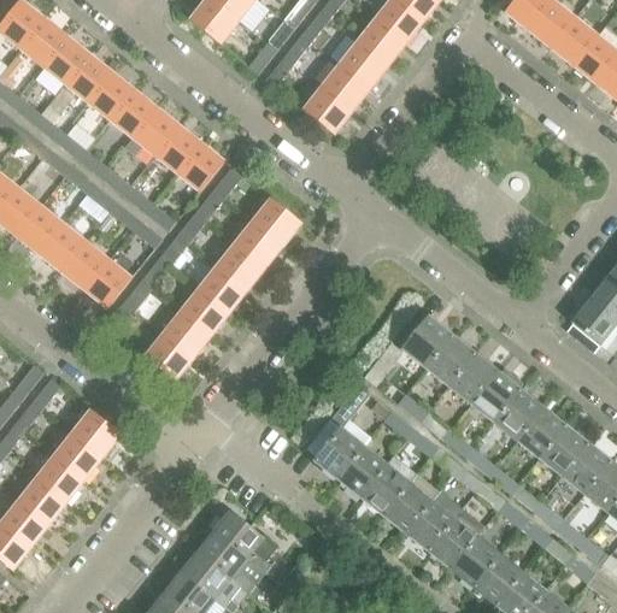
[(0,27),(0,33),(19,49),(45,18),(22,0),(0,27)]
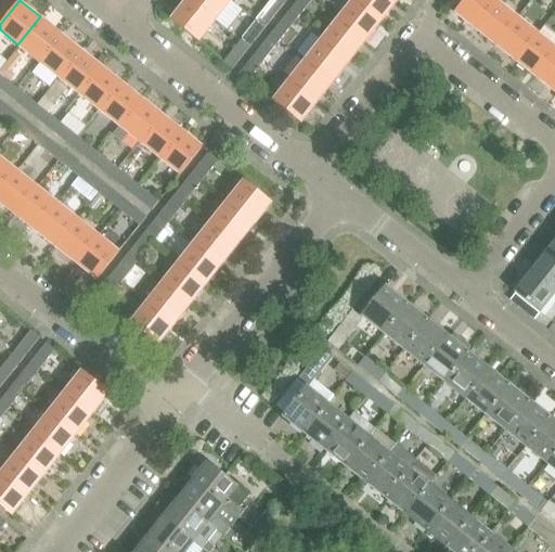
[(197,41),(215,21),(189,0),(184,0),(170,18),(197,41)]
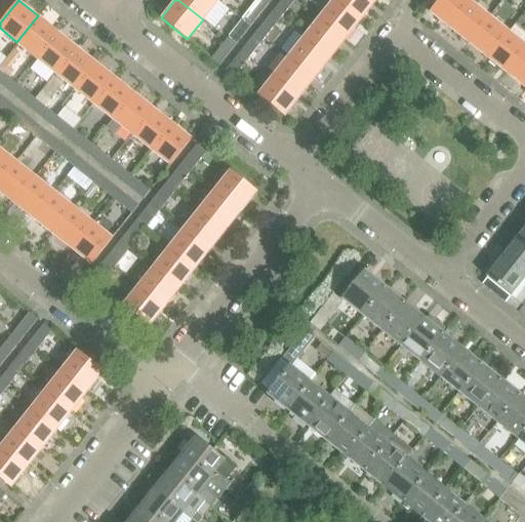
[(178,0),(203,19),(217,0),(178,0)]
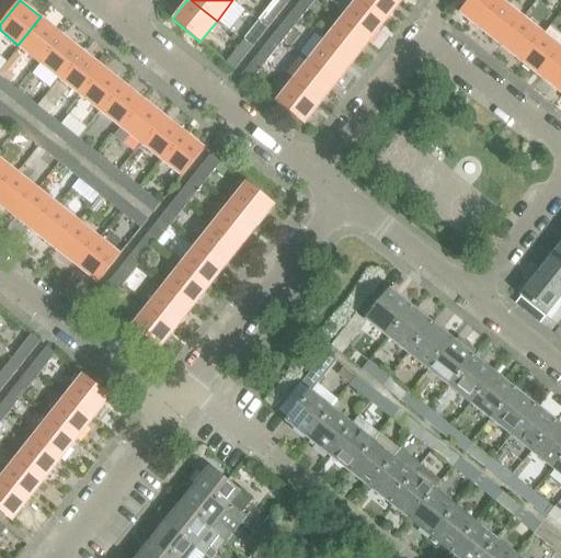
[(299,0),(289,12),(297,18),(311,0),(299,0)]
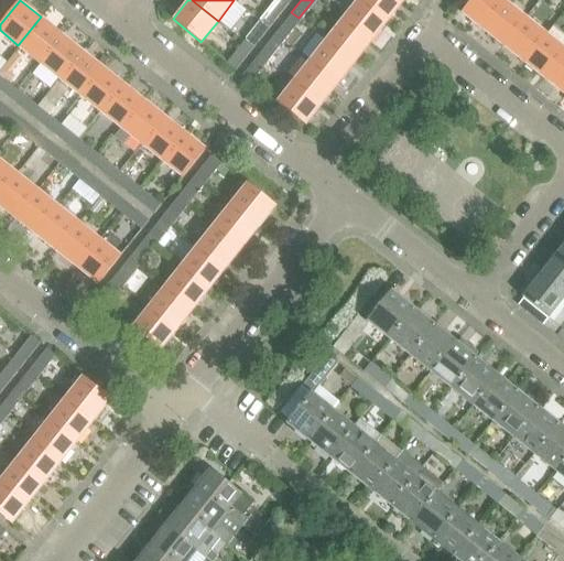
[(357,0),(343,19),(370,41),(387,21),(360,0),(357,0)]
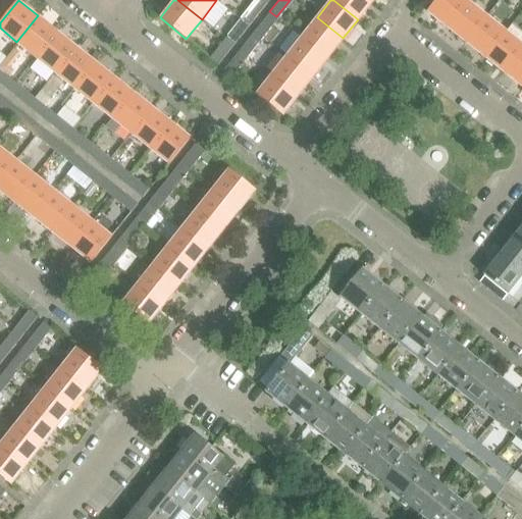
[(333,0),(358,19),(373,0),(333,0)]
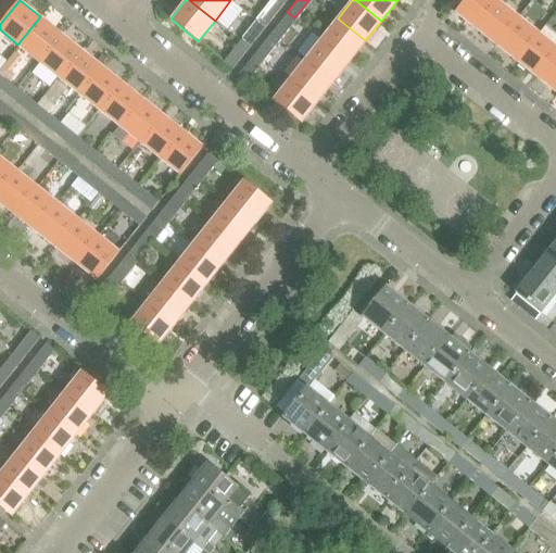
[(464,0),(454,12),(476,28),(497,0),(464,0)]
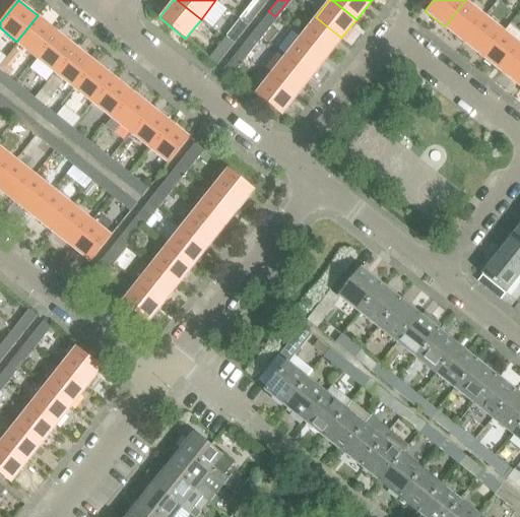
[(445,26),(463,41),(483,15),(465,0),(445,26)]
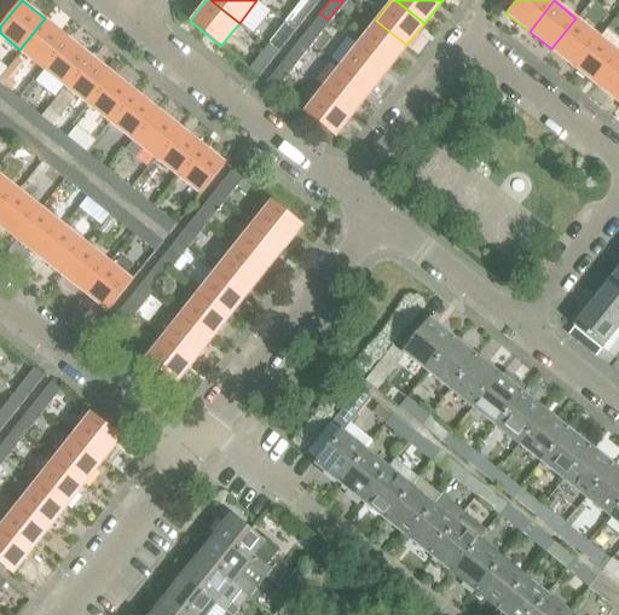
[(304,1),(285,24),(294,30),(312,7),(304,1)]
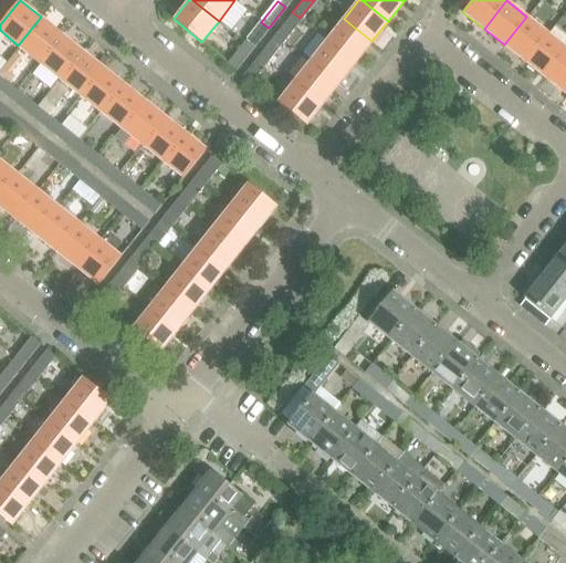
[(292,12),(275,32),(283,39),(300,18),(292,12)]
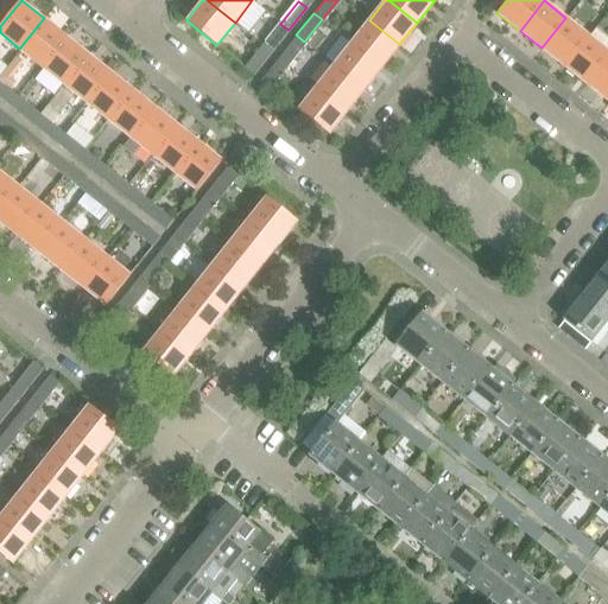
[(27,55),(40,65),(65,35),(44,18),(19,49),(20,50),(27,55)]
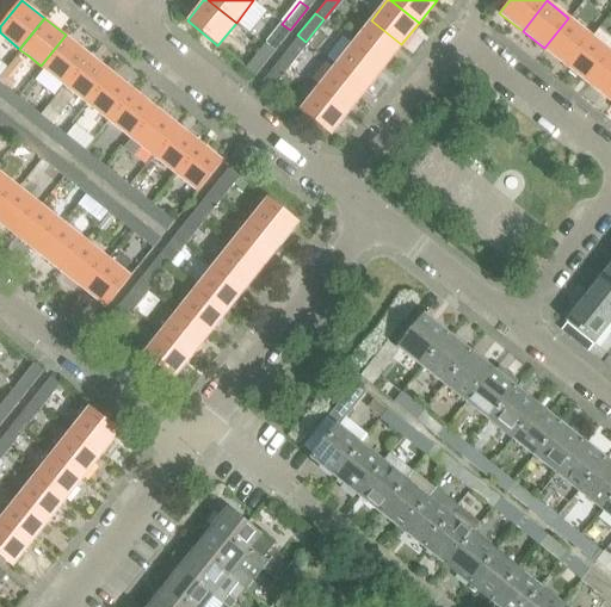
[(544,48),(567,66),(591,36),(568,18),(544,48)]
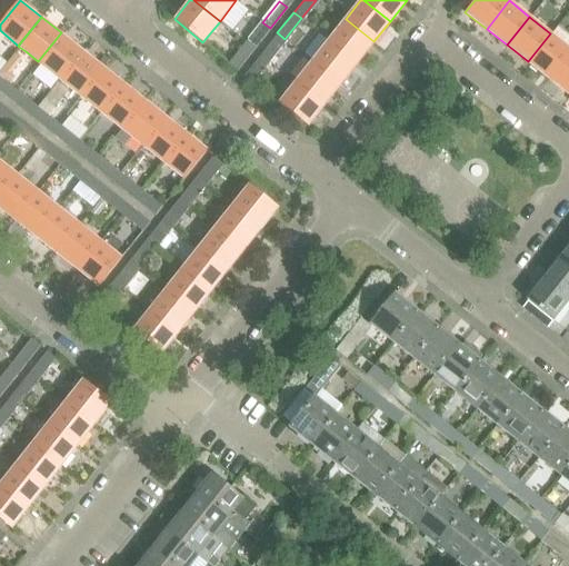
[(346,19),(329,40),(358,62),(373,41),(346,19)]
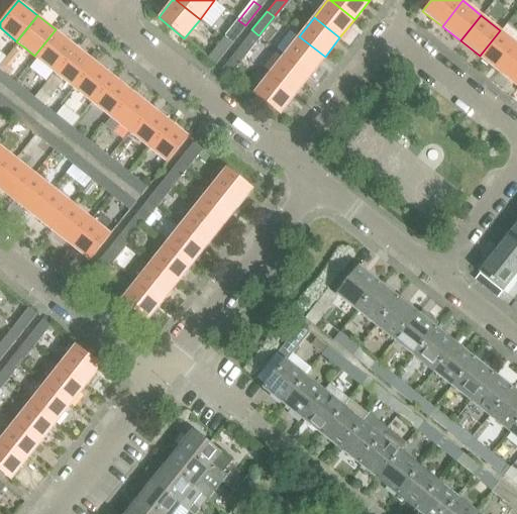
[(238,20),(226,35),(232,41),(245,25),(238,20)]
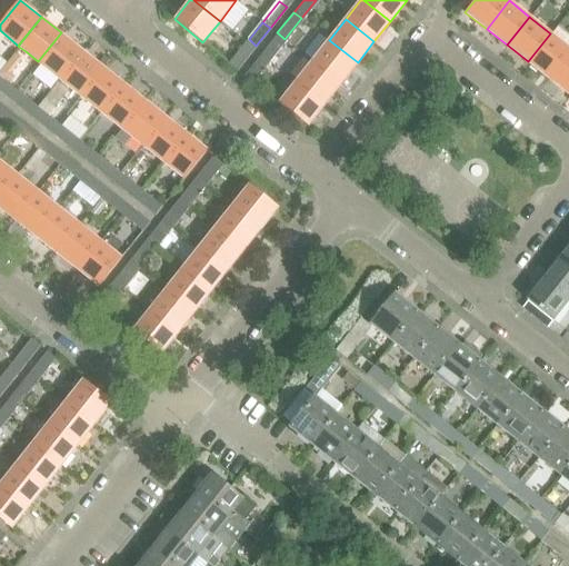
[(38,61),(59,78),(81,49),(61,32),(38,61)]
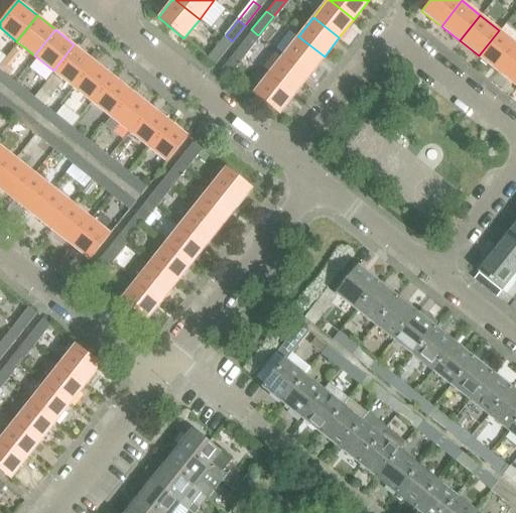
[(251,29),(237,47),(244,53),(258,35),(251,29)]
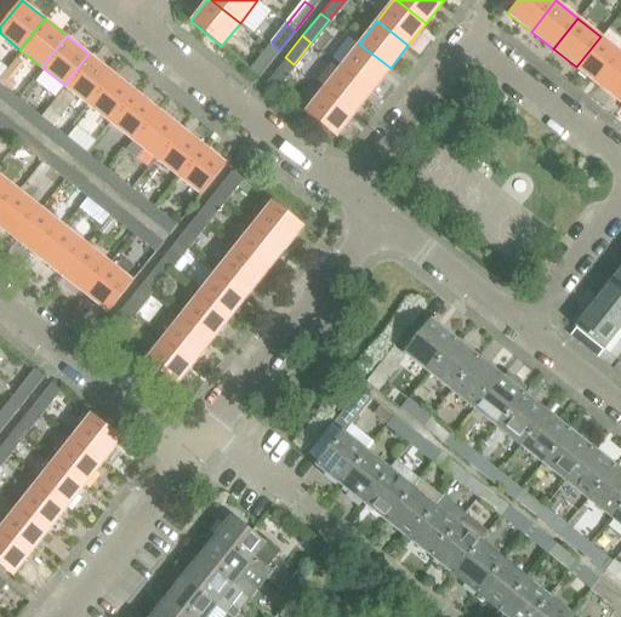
[(576,67),(598,85),(620,56),(620,52),(600,36),(576,67)]
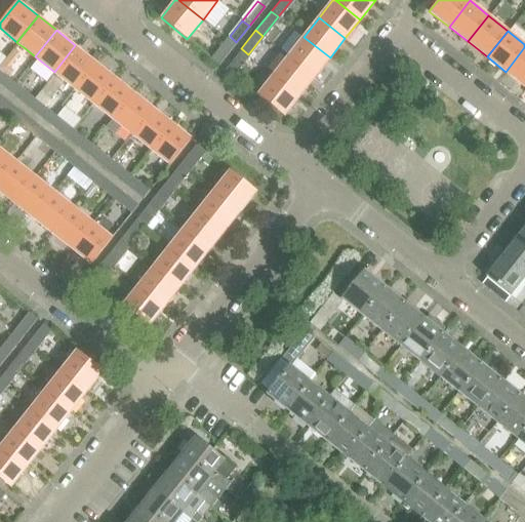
[(221,61),(236,42),(230,36),(214,54),(221,61)]
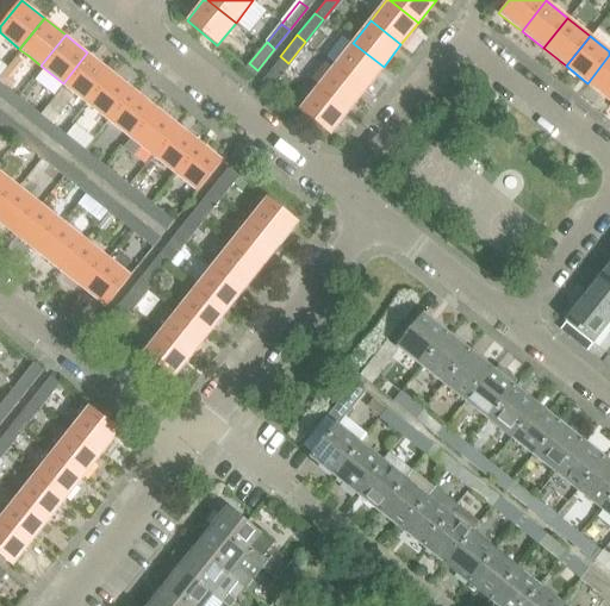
[(353,43),(335,64),(366,89),(384,67),(353,43)]
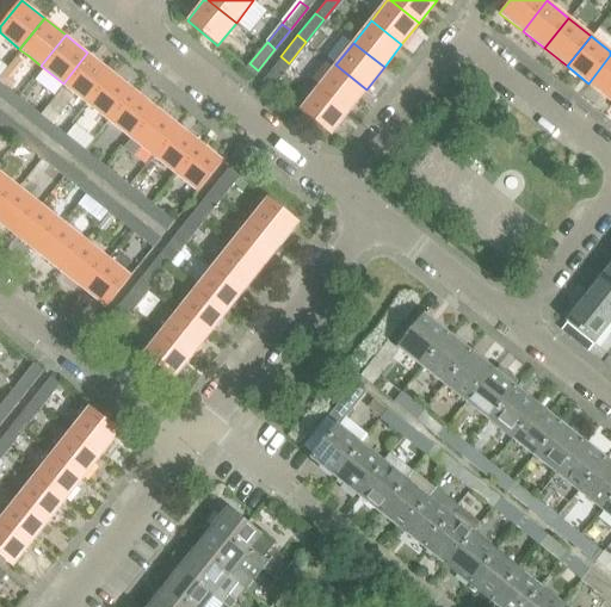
[(20,50),(0,75),(0,80),(10,90),(17,81),(11,76),(28,55),(20,50)]
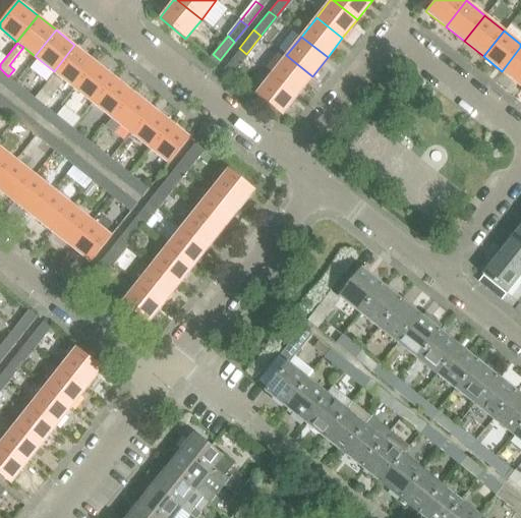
[(54,71),(72,87),(94,60),(74,45),(54,71)]
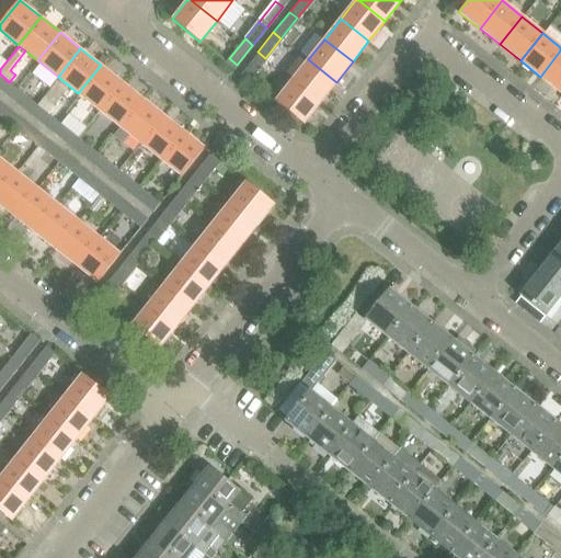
[(560,50),(540,77),(560,92),(560,50)]
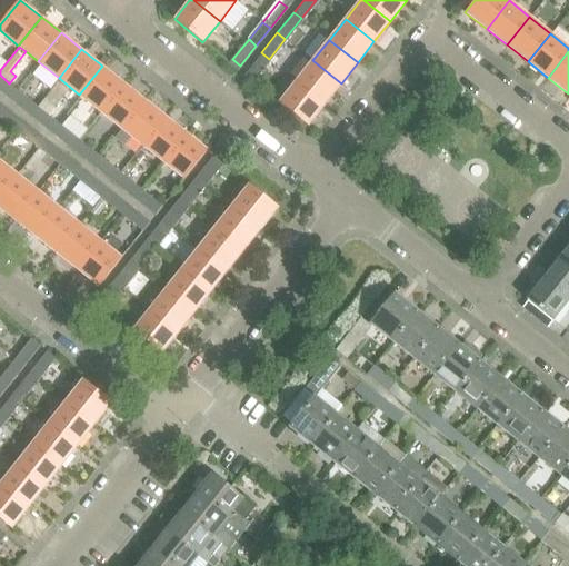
[(252,80),(269,59),(261,52),(245,73),(252,80)]
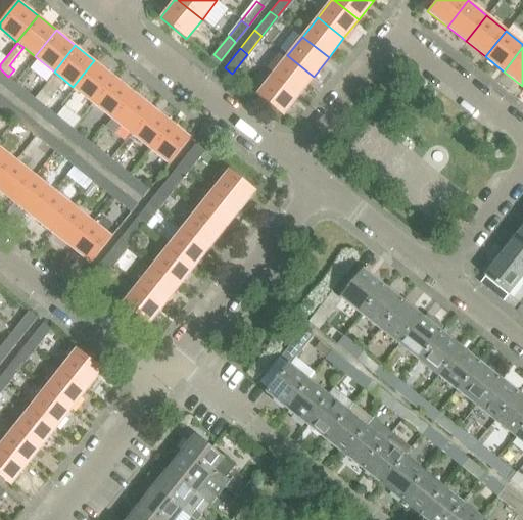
[(287,55),(273,75),(298,95),(314,77),(287,55)]
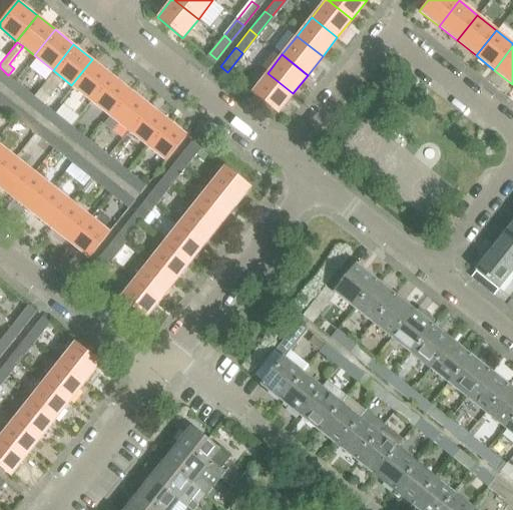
[(71,85),(89,100),(110,74),(92,59),(71,85)]
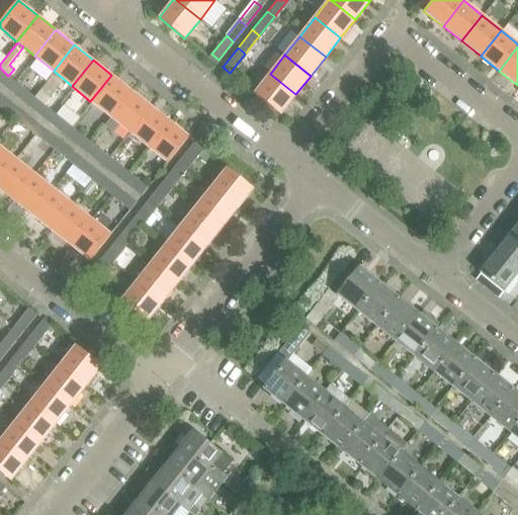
[(0,81),(8,88),(15,81),(8,76),(0,68),(0,81)]
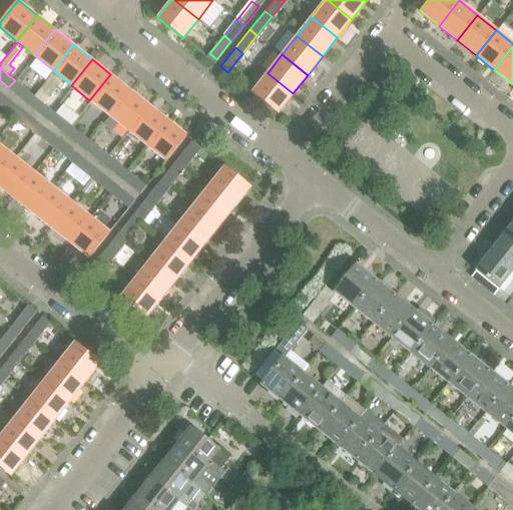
[(278,113),(293,93),(268,73),(252,92),(278,113)]
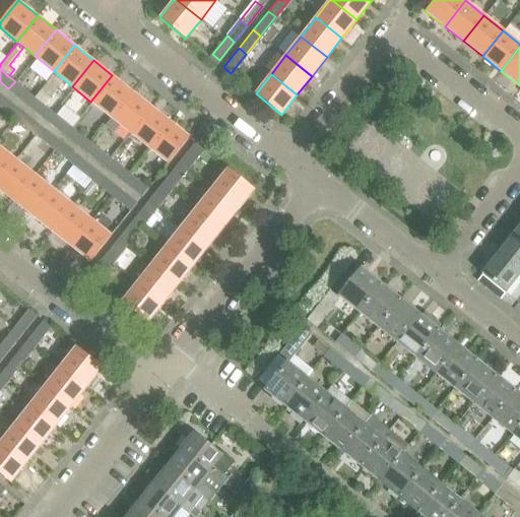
[(90,102),(110,117),(131,90),(112,75),(90,102)]
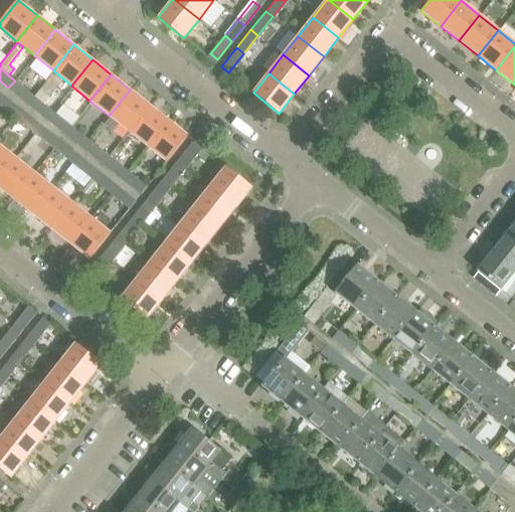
[(109,116),(127,131),(148,105),(130,90),(109,116)]
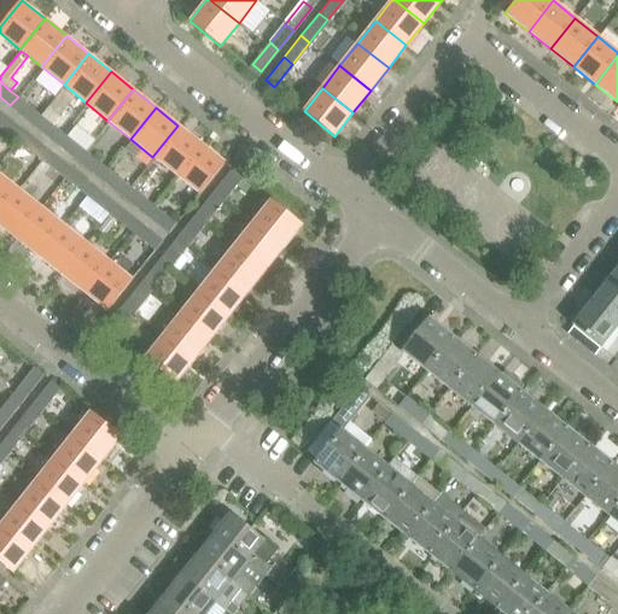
[(152,157),(175,175),(200,144),(178,126),(152,157)]
